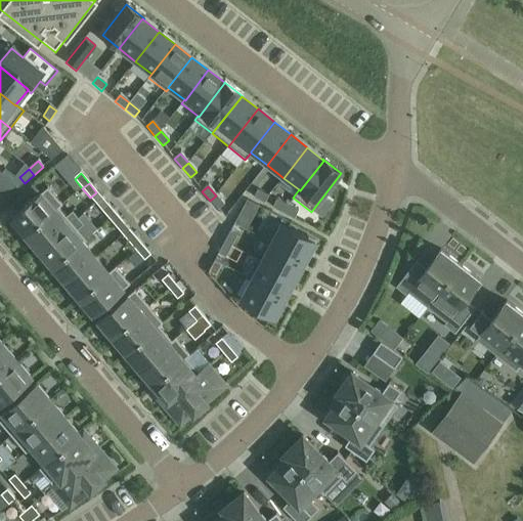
[(20,229),(27,235),(57,209),(58,210),(62,207),(47,189),(12,219),(19,227),(18,228),(19,230),(20,229)]
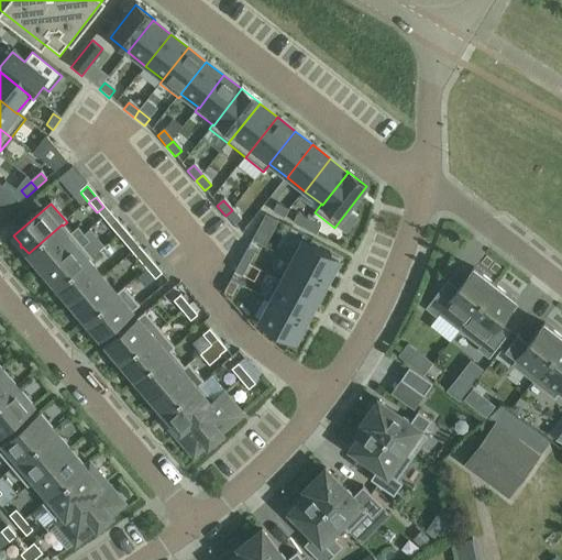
[(276,205),(273,212),(284,219),(288,211),(276,205)]
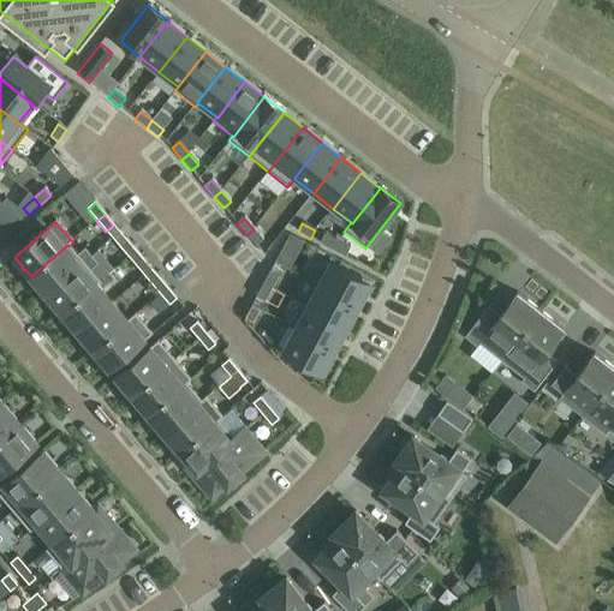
[(254,229),(246,235),(255,246),(263,240),(254,229)]
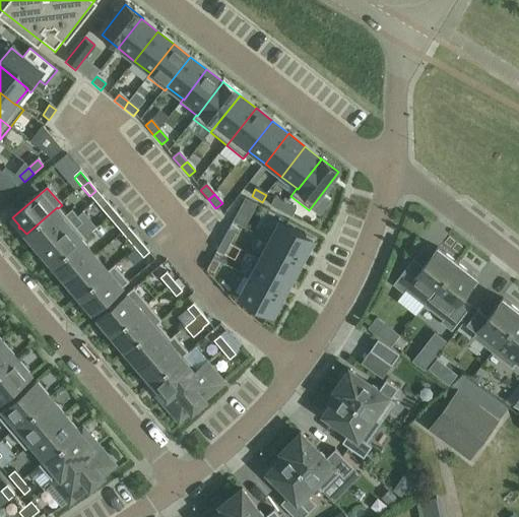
[(274,199),(270,206),(280,212),(284,205),(274,199)]
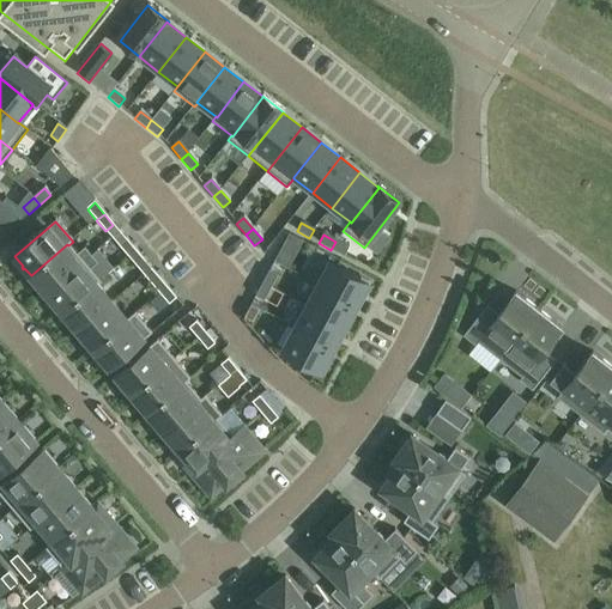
[(289,236),(282,248),(294,255),(301,242),(289,236)]
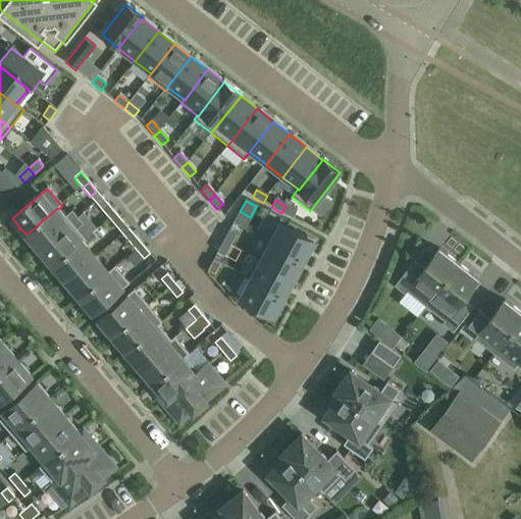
[(115,214),(107,205),(101,210),(109,219),(115,214)]
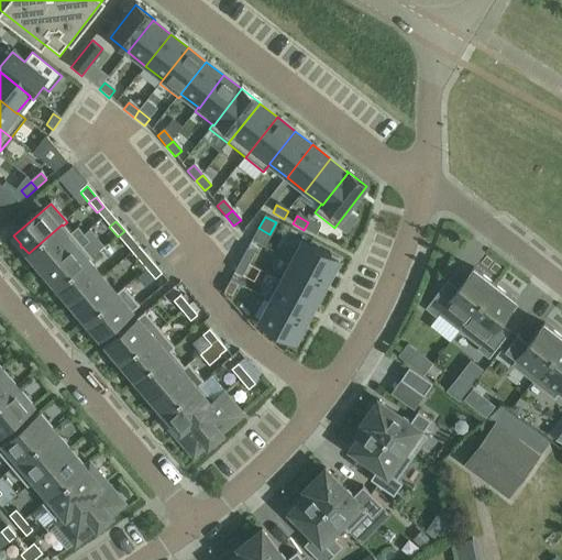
[(308,222),(304,230),(316,237),(320,228),(308,222)]
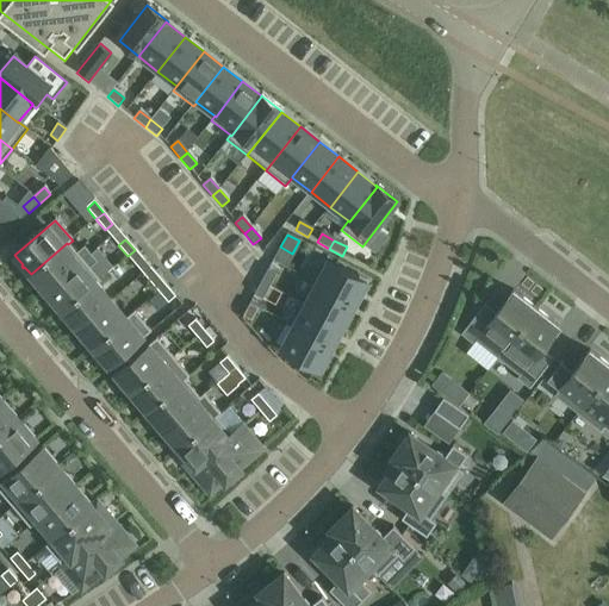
[(39,285),(47,293),(91,256),(85,248),(76,254),(68,244),(67,243),(31,274),(38,282),(36,283),(38,286),(39,285)]
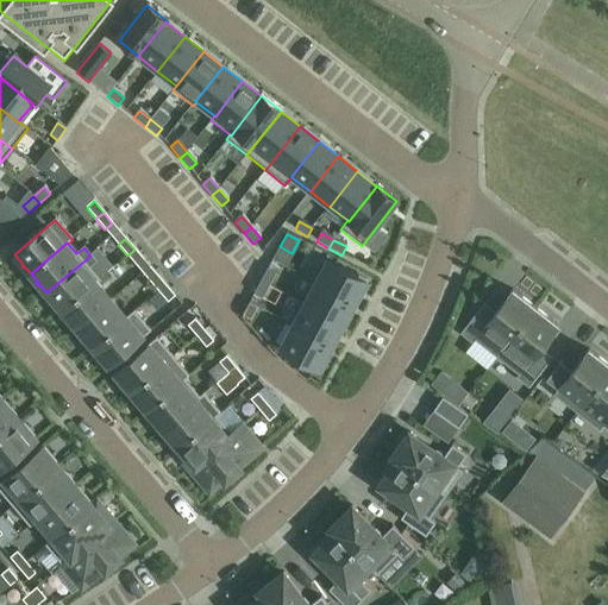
[(144,260),(135,250),(127,256),(137,266),(144,260)]
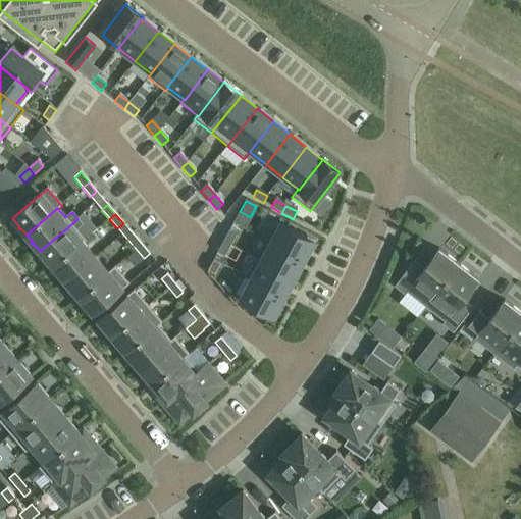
[(47,260),(53,266),(81,243),(82,244),(85,241),(76,230),(83,225),(77,219),(40,251),(46,258),(45,259),(46,261),(47,260)]
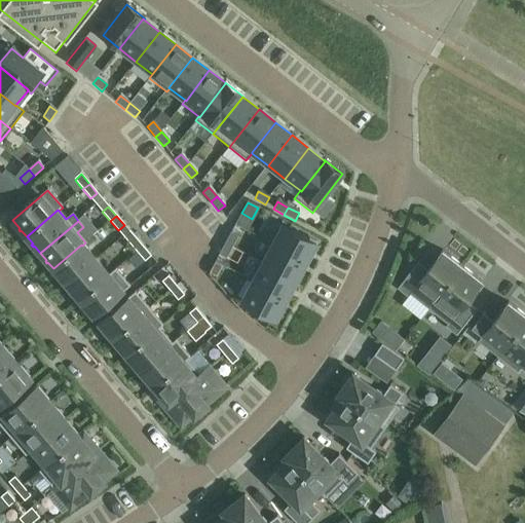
[(277,224),(267,245),(271,247),(272,246),(305,264),(315,245),(277,224)]
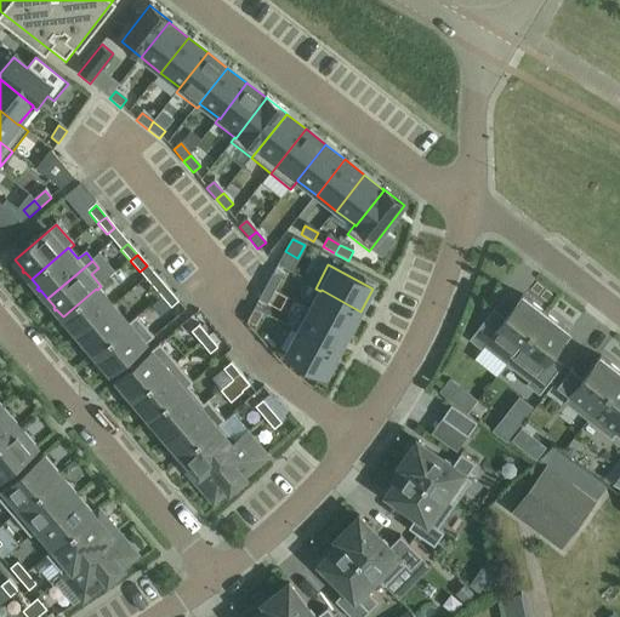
[(169,292),(153,273),(146,280),(161,298),(169,292)]
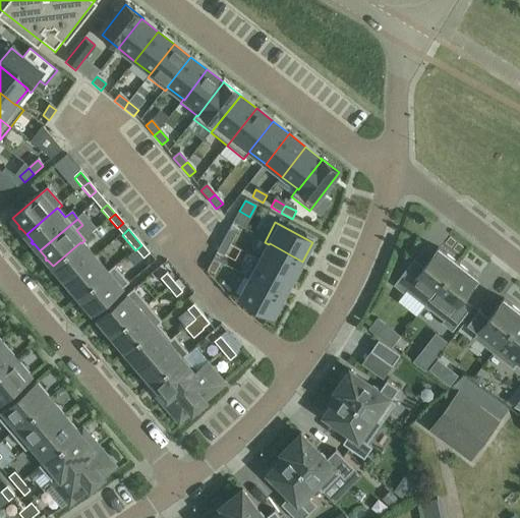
[(228,231),(223,242),(230,245),(236,235),(228,231)]
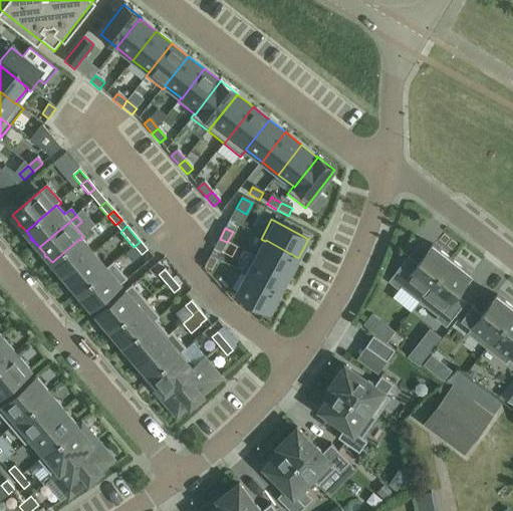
[(59,271),(65,278),(93,255),(80,240),(79,239),(52,262),(58,269),(57,270),(58,272),(59,271)]
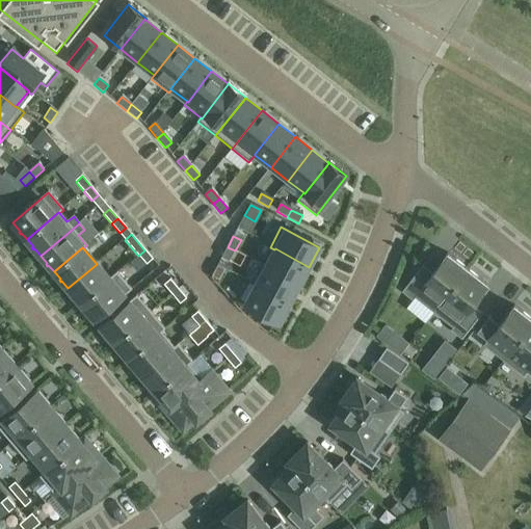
[(228,247),(221,258),(229,262),(235,250),(228,247)]
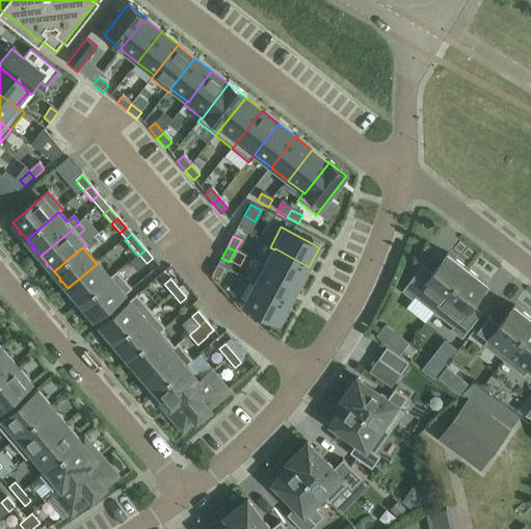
[(274,249),(265,267),(299,286),(309,267),(275,248),(274,249)]
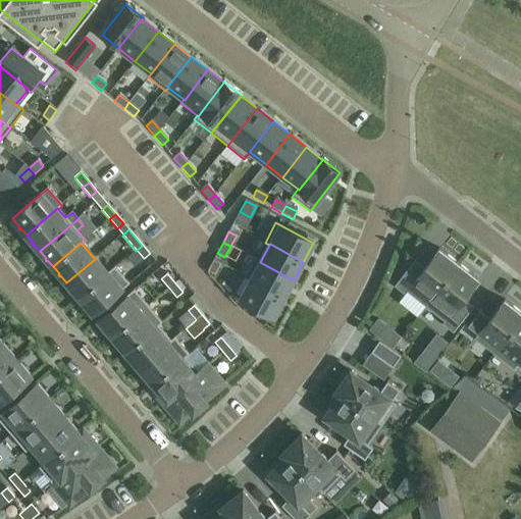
[(150,255),(142,246),(136,251),(144,260),(150,255)]
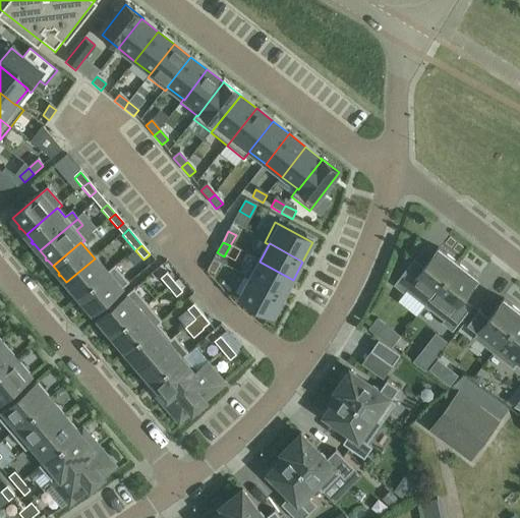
[(424,307),(457,266),(438,249),(434,254),(418,274),(409,267),(394,287),(404,295),(406,292),(424,307)]
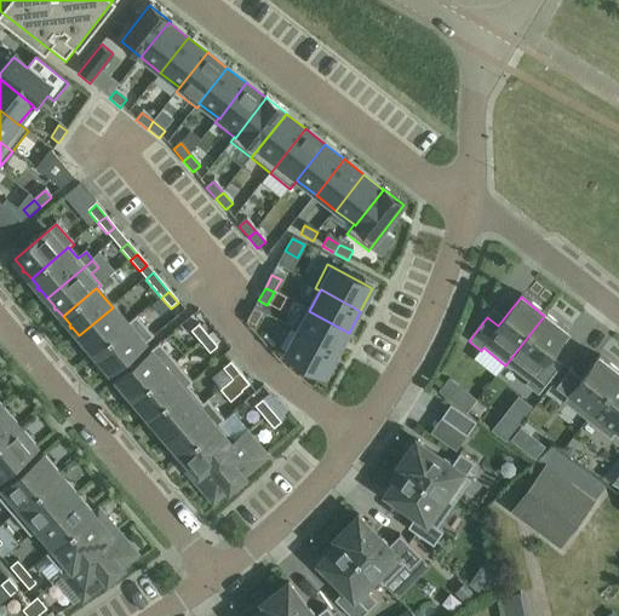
[(89,346),(96,355),(129,327),(127,326),(113,308),(79,335),(86,344),(85,345),(87,347),(89,346)]
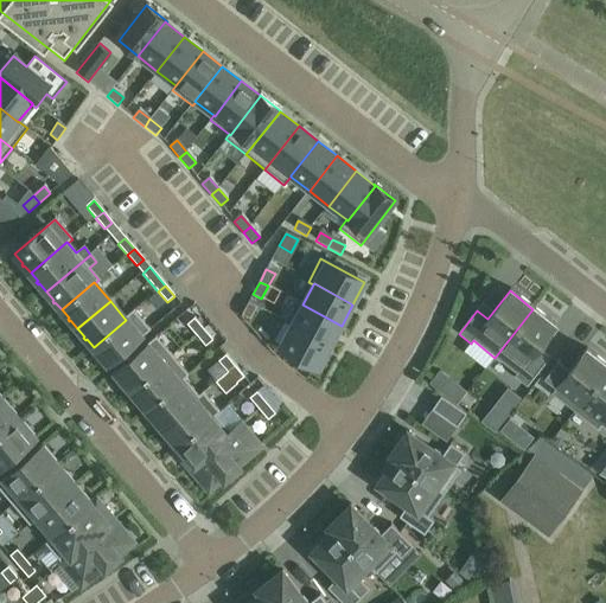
[(248,303),(241,315),(249,320),(256,307),(248,303)]
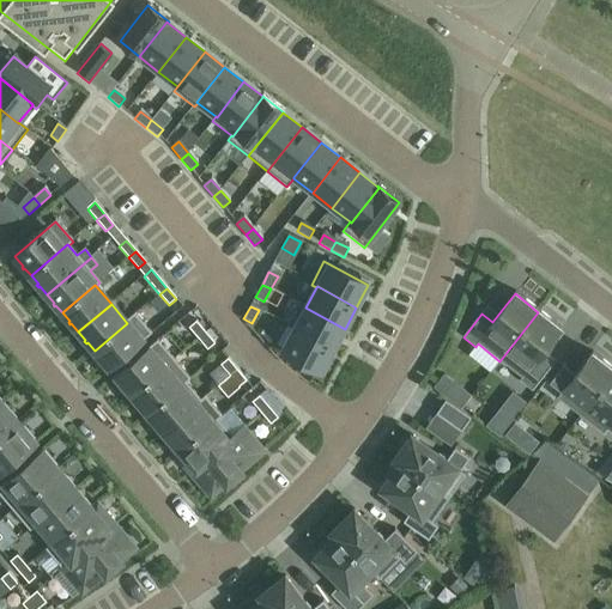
[(306,308),(294,329),(333,349),(345,329),(306,308)]
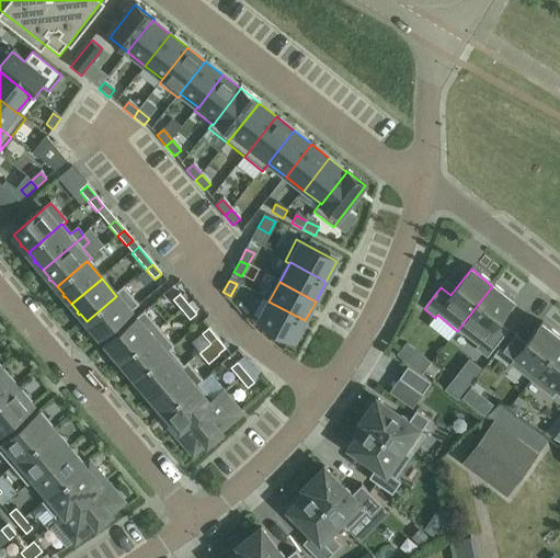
[(514,303),(492,286),(457,331),(478,346),(476,350),(487,359),(503,337),(493,328),(510,307),(510,308),(514,303)]
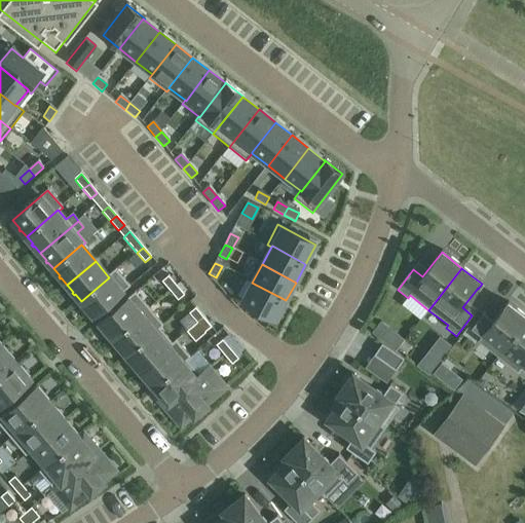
[(87,309),(95,318),(130,288),(115,270),(108,276),(109,277),(81,301),(80,301),(86,308),(85,309),(86,310),(87,309)]
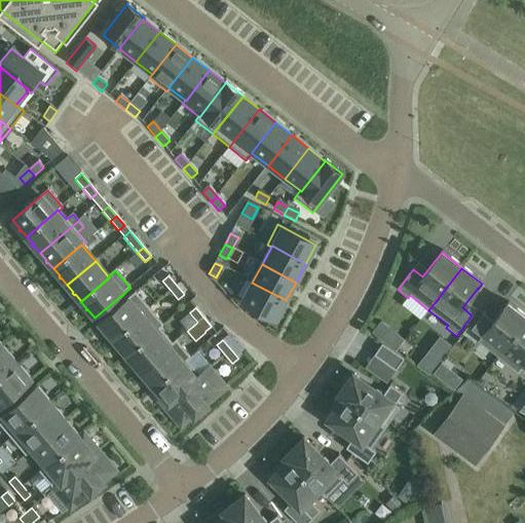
[(177,287),(169,277),(162,283),(170,292),(177,287)]
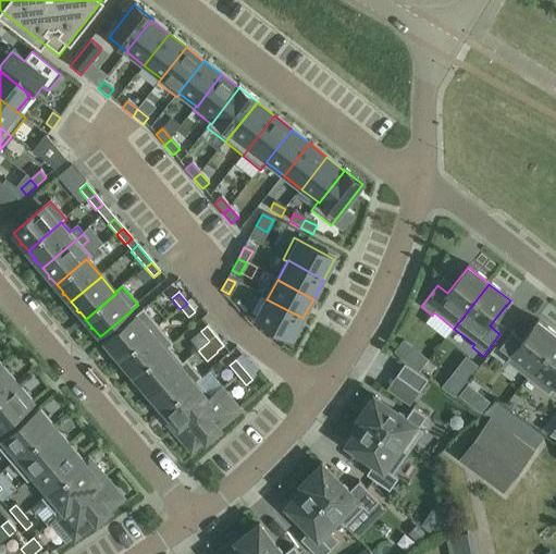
[(267,299),(256,320),(292,339),(303,318),(267,299)]
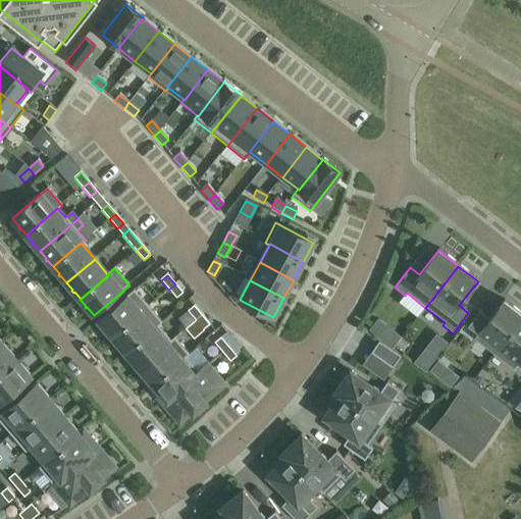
[(183,294),(175,284),(168,290),(176,299),(183,294)]
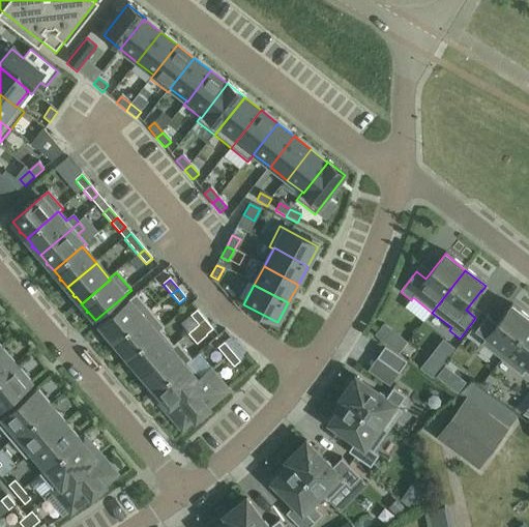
[(136,295),(100,326),(107,334),(106,334),(108,337),(109,335),(114,343),(115,343),(150,312),(136,295)]
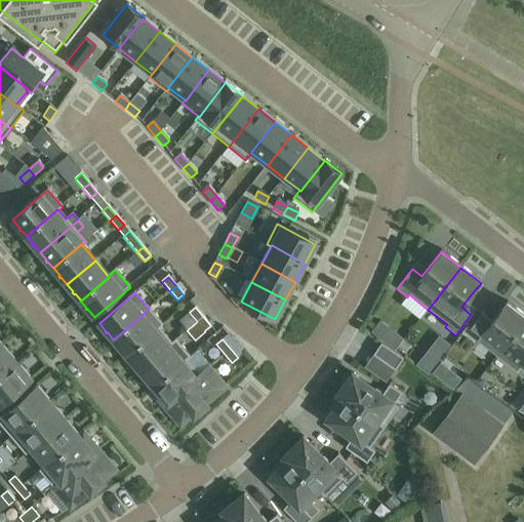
[(496,357),(523,322),(523,317),(507,304),(502,309),(504,309),(488,328),(478,320),(471,330),(480,337),(477,342),(496,357)]
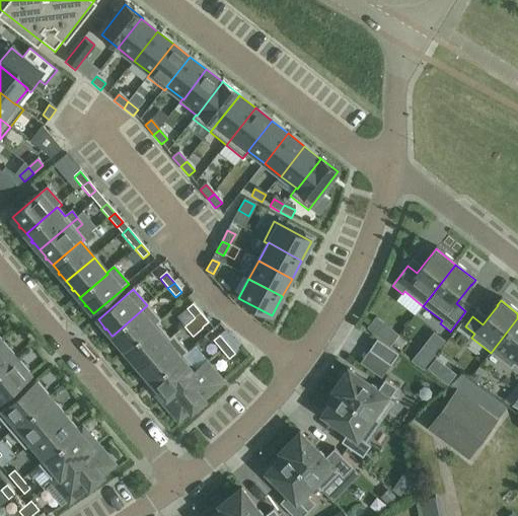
[(120,344),(126,351),(157,324),(157,325),(161,321),(147,305),(113,336),(119,343),(118,344),(119,345),(120,344)]
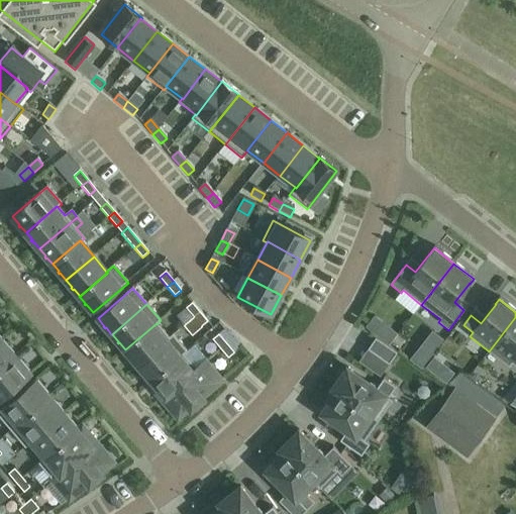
[(200,313),(192,304),(186,309),(194,318),(200,313)]
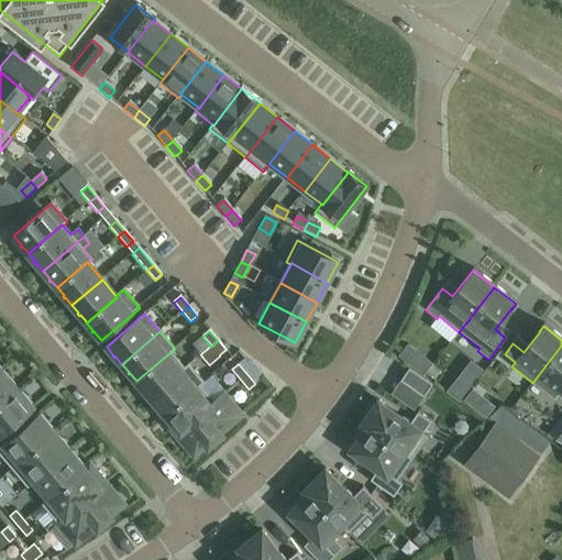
[(227,351),(218,341),(211,347),(220,358),(227,351)]
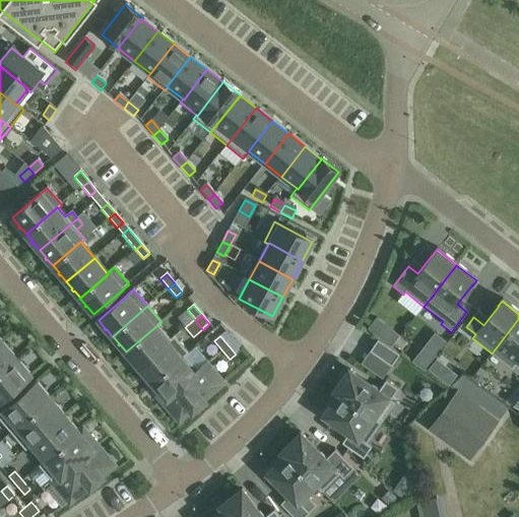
[(518,319),(492,353),(512,369),(515,366),(518,369),(518,319)]
